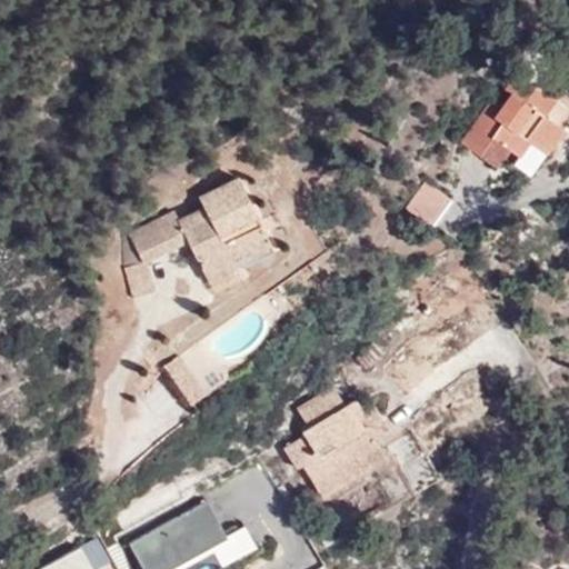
[(542,113),(552,99),(516,71),(502,90),(509,95),(497,109),(489,103),(461,141),(497,167),(508,150),(517,157),(528,141),(537,148),(556,123),(542,113)]
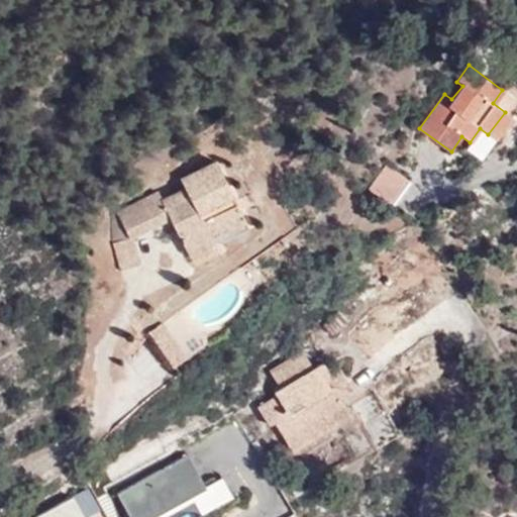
[(516,84),(511,80),(502,90),(493,103),(505,112),(511,117),(516,109),(516,84)]
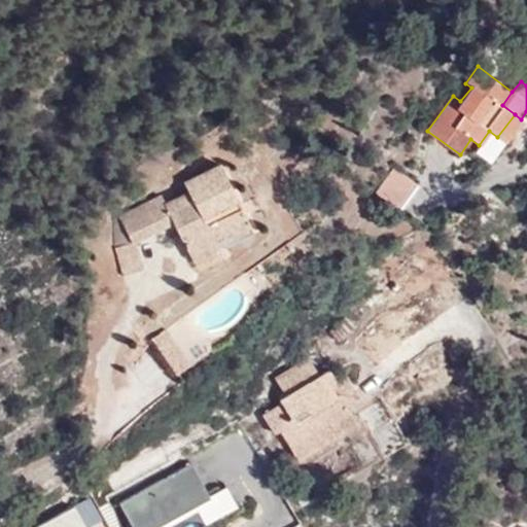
[(521,119),(515,114),(497,137),(504,142),(521,119)]
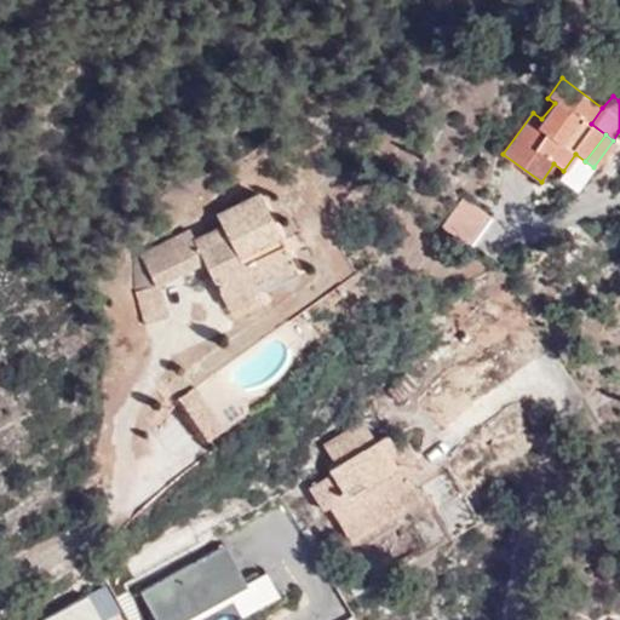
[(142,257),(156,286),(159,285),(177,274),(202,263),(225,306),(256,291),(253,288),(246,274),(287,252),(257,193),(216,216),(222,228),(195,241),(189,231),(142,257)]
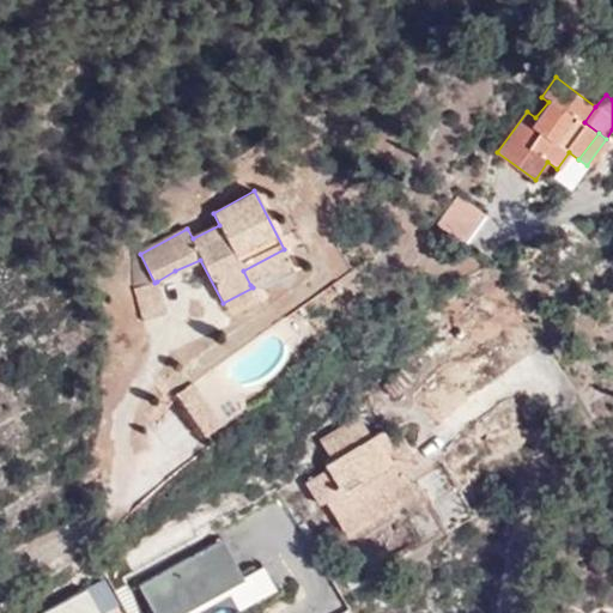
[(459,192),(437,219),(461,237),(483,210),(459,192)]
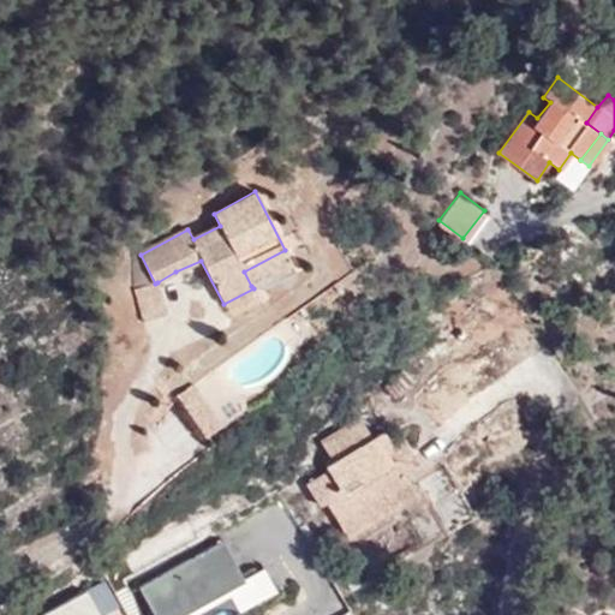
[(294,269),(285,250),(244,272),(251,286),(262,285),(263,286),(294,269)]
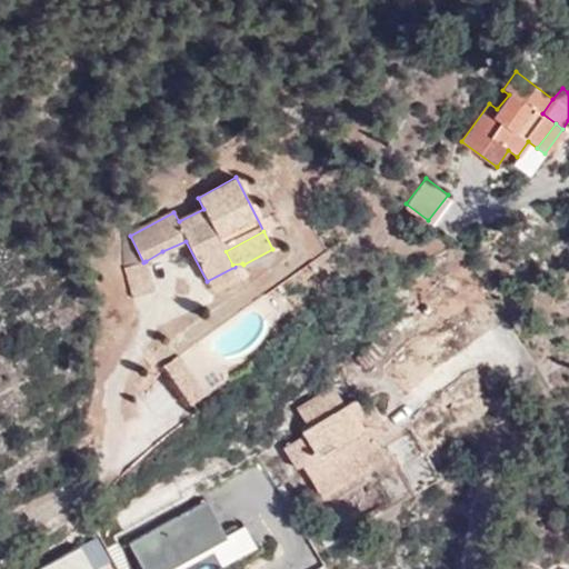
[(146,261),(143,262),(125,267),(132,297),(153,291),(146,261)]
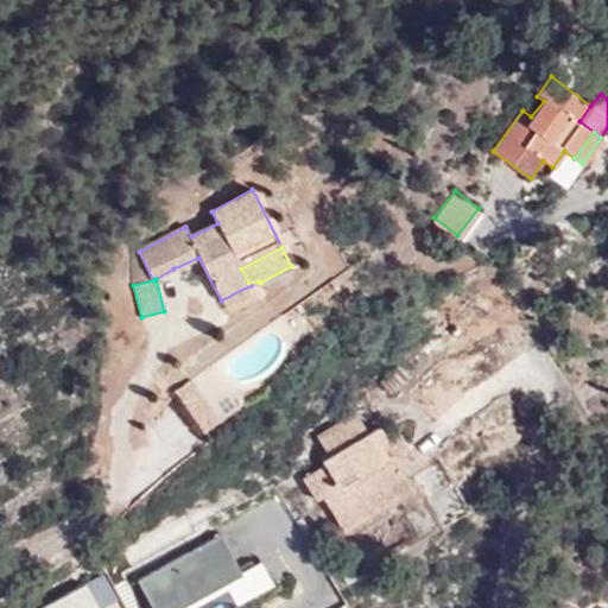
[(194,377),(176,388),(203,428),(221,416),(194,377)]
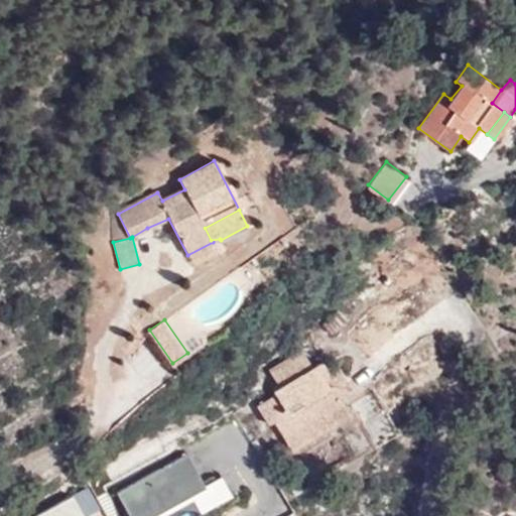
[(327,379),(329,376),(320,362),(311,368),(301,351),(269,370),(278,387),(272,390),(275,395),(256,405),(266,423),(272,419),(282,438),(321,415),(324,418),(343,405),(338,397),(331,386),(328,389),(324,383),(327,379)]
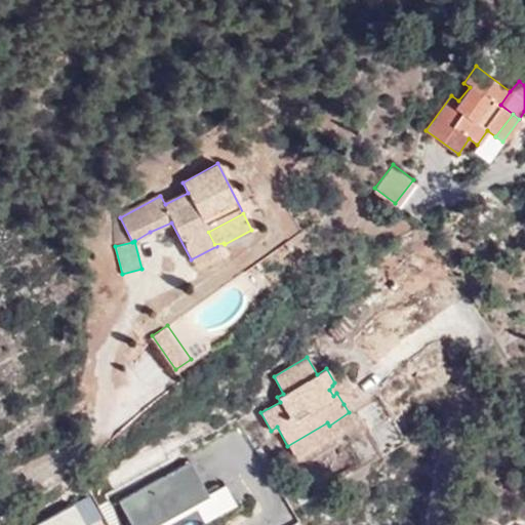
[(345,376),(334,382),(332,386),(329,390),(333,396),(336,393),(344,404),(356,397),(345,376)]
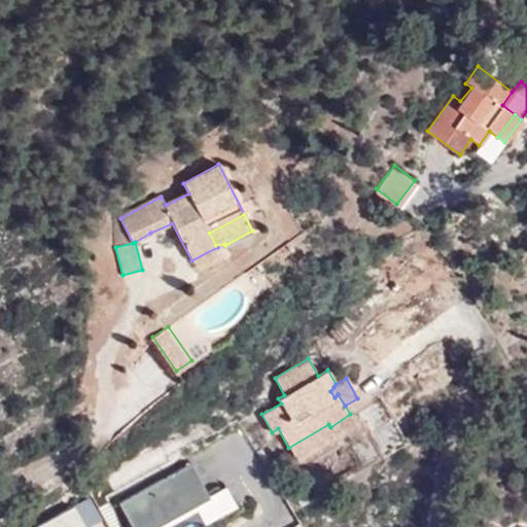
[(381,398),(356,413),(383,457),(407,444),(381,398)]
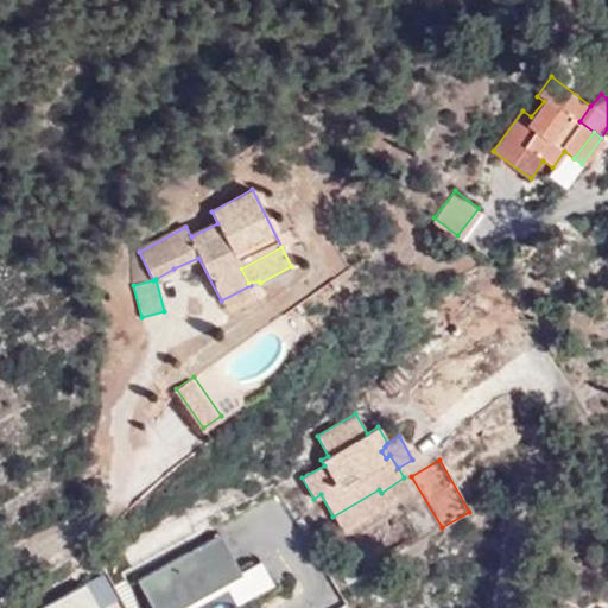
[(379,489),(333,517),(342,531),(411,489),(404,477),(381,493),(379,489)]
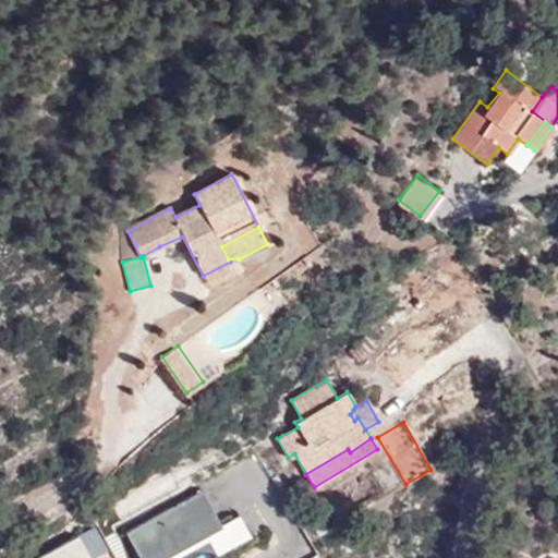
[(206,488),(125,533),(141,557),(165,557),(226,525),(206,488)]
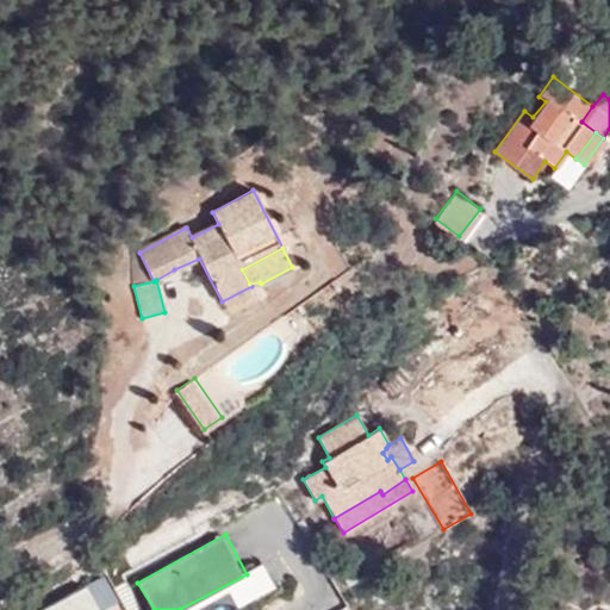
[(101,609),(88,585),(39,609),(101,609)]
